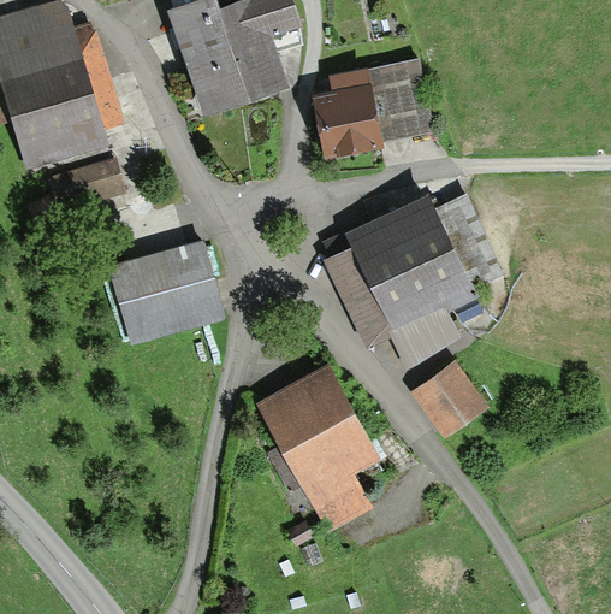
[(61,0),(55,0),(0,12),(0,124),(6,123),(17,171),(101,152),(96,131),(116,127),(92,22),(67,27),(61,0)]
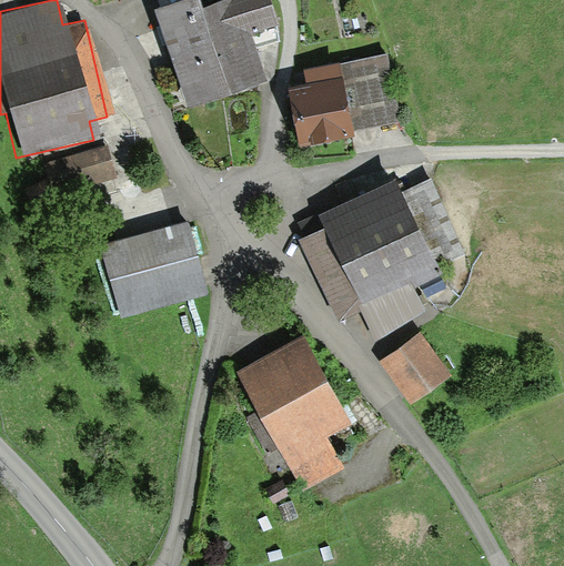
[(157,0),(158,2),(152,3),(171,66),(183,105),(264,81),(249,29),(263,24),(275,21),(268,0),(200,0),(198,1),(197,0),(157,0)]
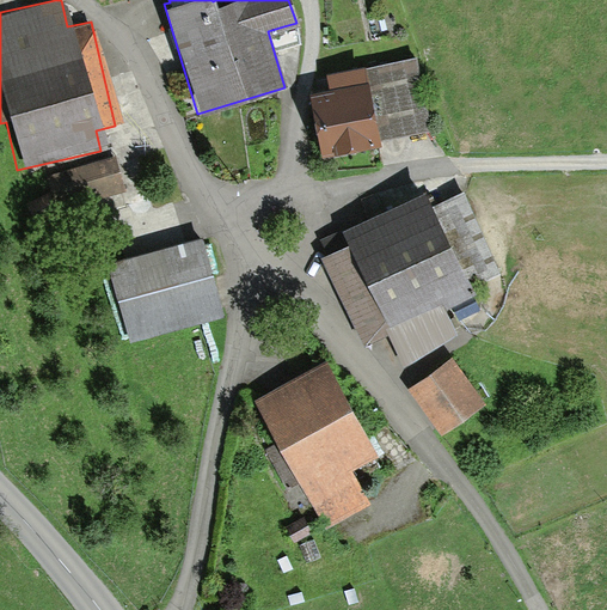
[(411,60),(324,78),(326,92),(307,97),(320,157),(427,134),(411,60)]
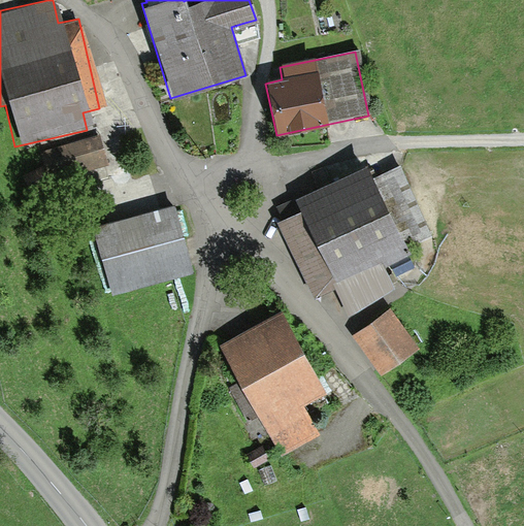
[(95,137),(58,146),(65,175),(102,166),(95,137)]
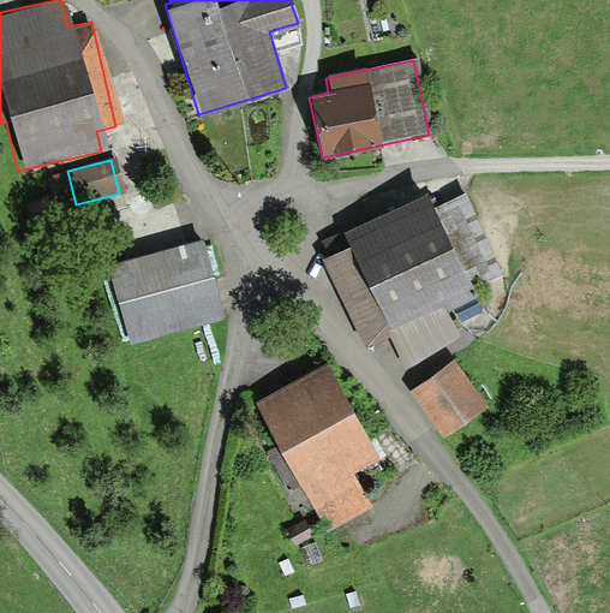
[(429,194),(318,243),(363,345),(388,333),(400,359),(455,335),(443,310),(474,296),(429,194)]
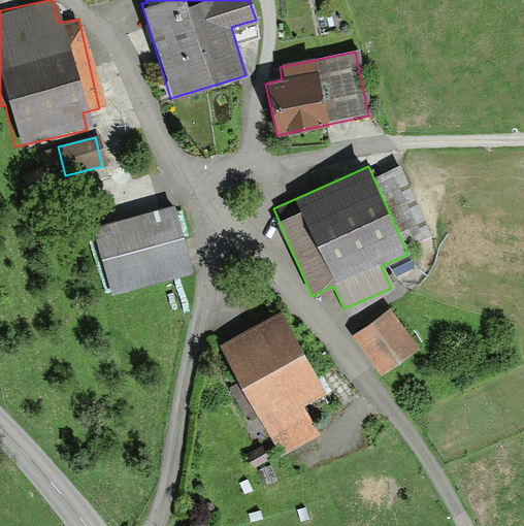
[(172,206),(90,230),(108,294),(191,271),(182,239),(189,237),(182,210),(174,212),(172,206)]
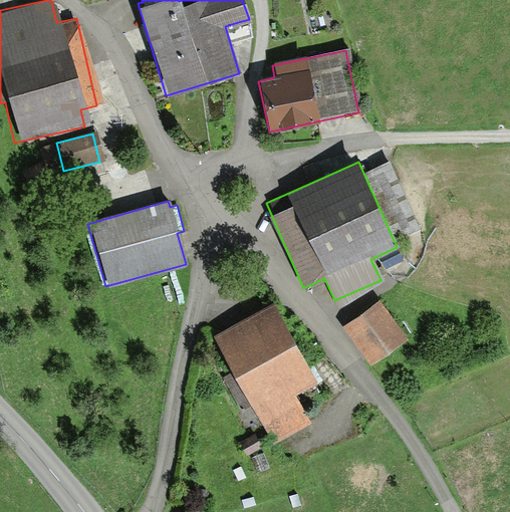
[(375,302),(341,327),(367,363),(403,338),(375,302)]
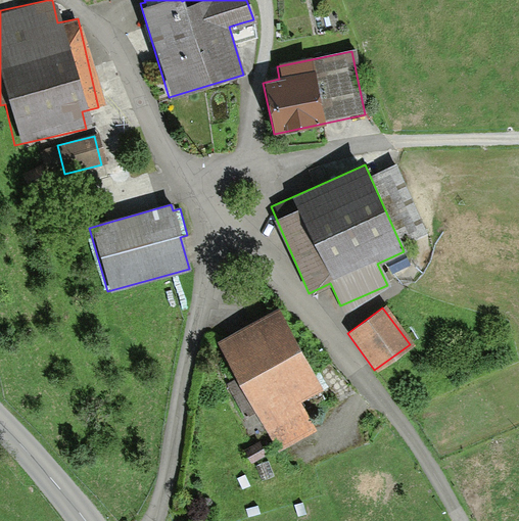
[(276,309),(217,340),(276,447),(310,429),(295,401),(320,388),(276,309)]
